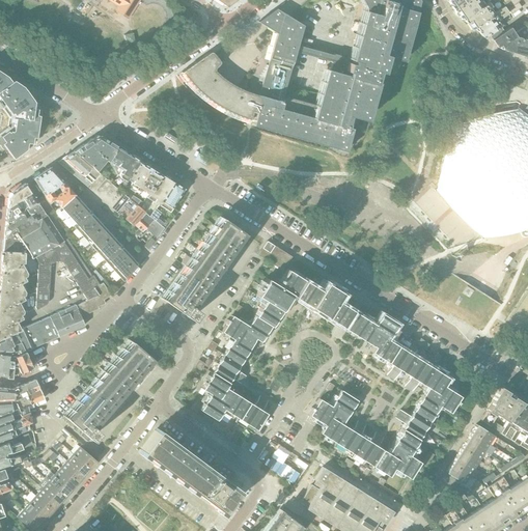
[(131,19),(142,0),(110,0),(120,6),(118,10),(131,19)]
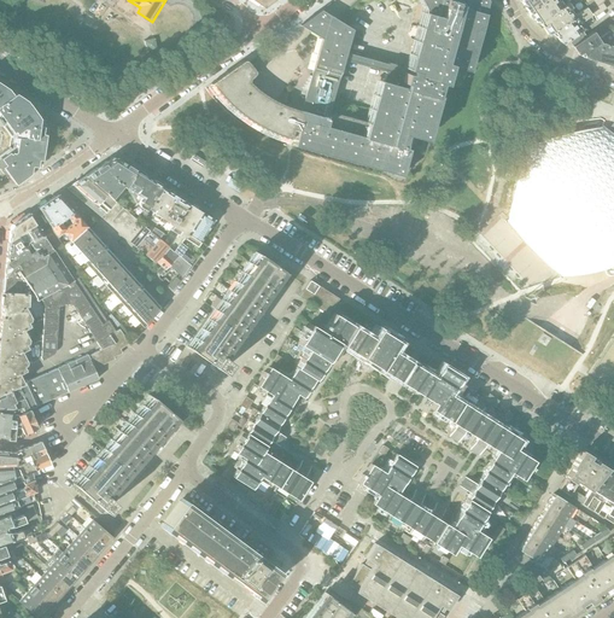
[(373,123),(362,162),(405,174),(411,150),(404,147),(405,144),(408,134),(426,139),(442,83),(446,85),(451,65),(469,70),(487,1),(486,0),(424,0),(426,4),(428,3),(431,7),(430,13),(427,12),(422,28),(411,69),(392,63),(390,64),(389,73),(389,74),(386,82),(384,81),(380,80),(368,122),(373,123)]
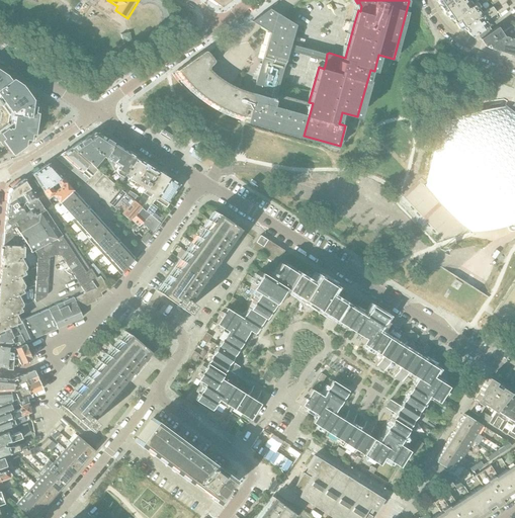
[(445,10),(459,0),(439,0),(439,1),(443,6),(442,6),(445,10)]
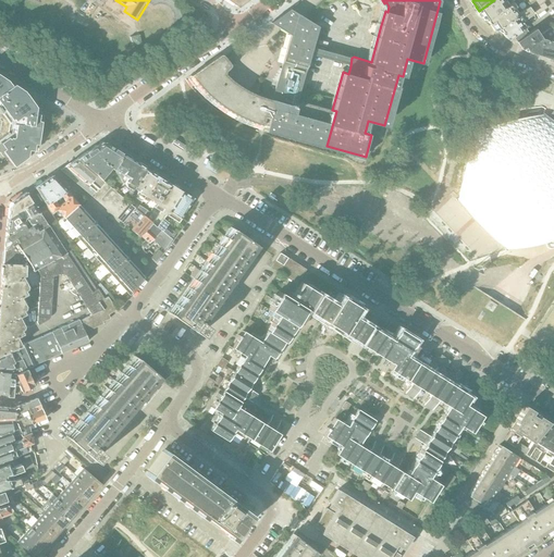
[(503,0),(494,0),(479,11),(480,11),(480,14),(482,16),(484,17),(488,22),(489,21),(511,4),(507,0),(505,1),(503,0)]
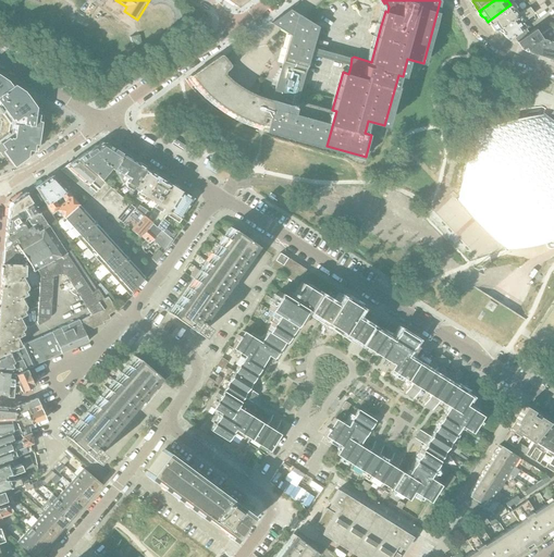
[(538,0),(532,4),(536,10),(546,2),(549,1),(546,0),(538,0)]
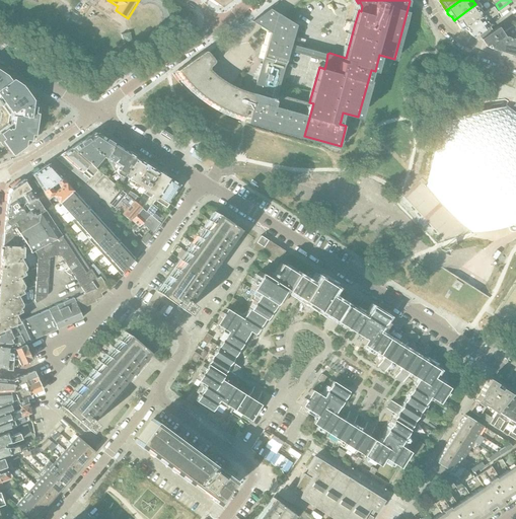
[(465,27),(486,12),(482,7),(483,6),(480,2),(475,4),(455,19),(457,22),(458,22),(461,26),(463,27),(464,28),(465,27)]
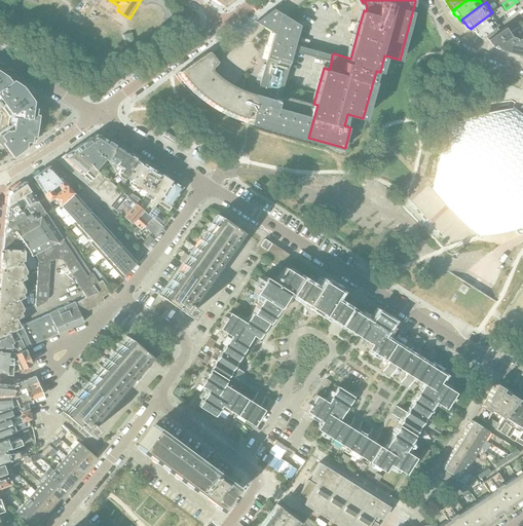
[(516,2),(506,9),(510,14),(520,7),(516,2)]
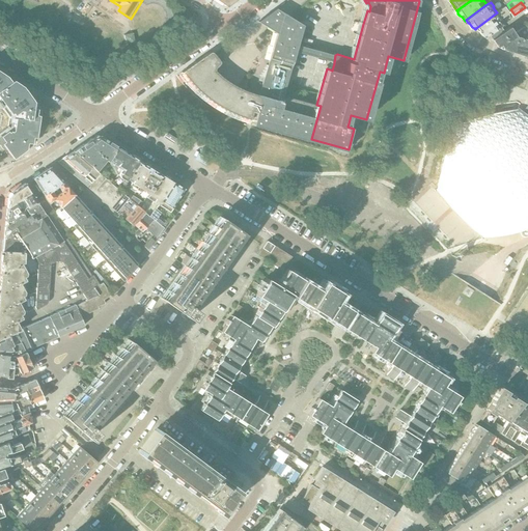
[(491,34),(495,39),(506,31),(504,28),(507,25),(503,19),(511,14),(506,6),(497,12),(476,28),(478,31),(480,31),(483,35),(487,37),(491,34)]
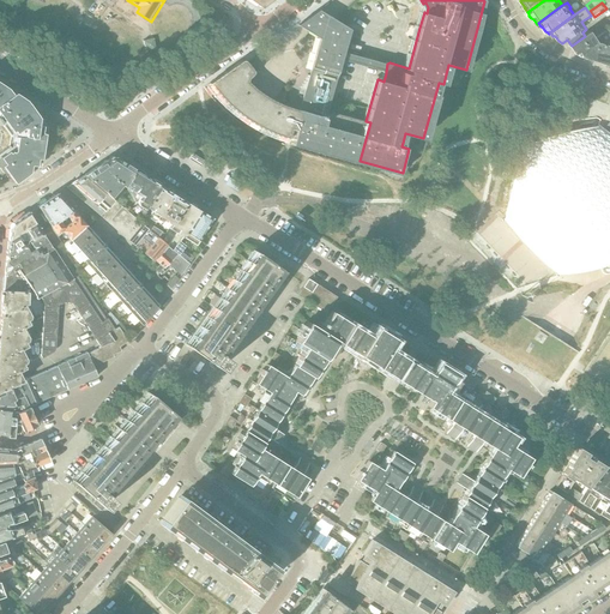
[(360,161),(370,122),(366,121),(330,112),(344,60),(386,72),(387,64),(346,53),(352,29),(339,20),(322,11),(301,25),(322,38),(307,95),(300,94),(300,102),(305,103),(302,112),(300,119),(302,120),(296,140),(296,143),(360,161)]
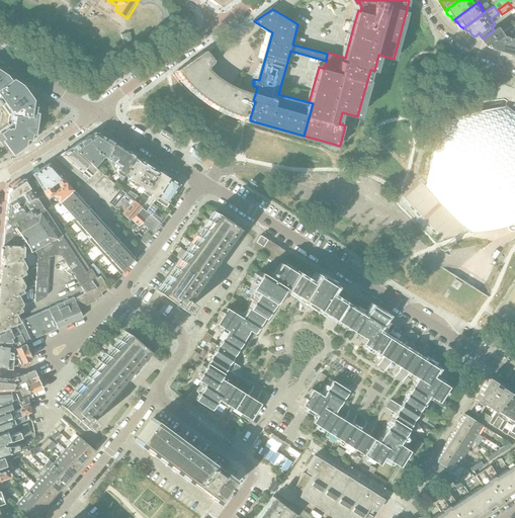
[(503,51),(514,55),(514,38),(512,37),(512,35),(514,33),(514,26),(504,33),(500,26),(494,30),(483,38),(487,46),(488,46),(489,47),(497,49),(503,51)]
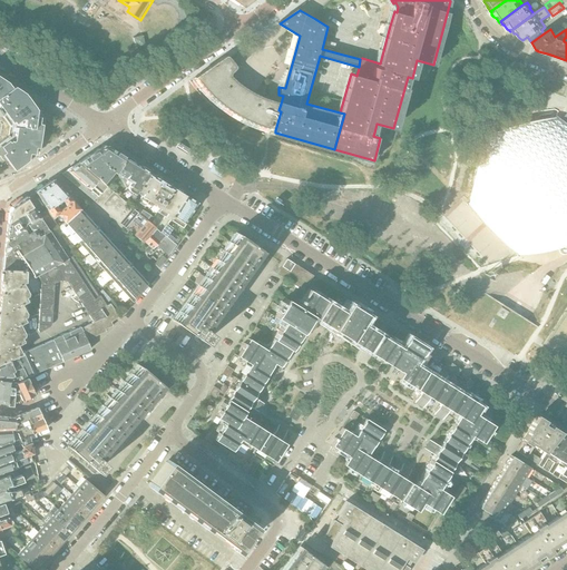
[(148,46),(146,35),(135,37),(138,48),(148,46)]
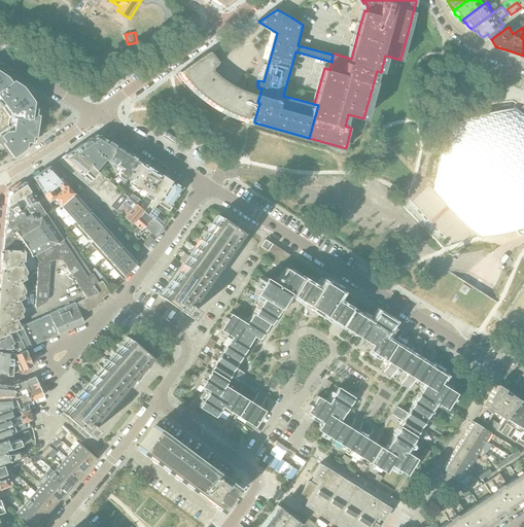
[(246,91),(238,88),(235,85),(229,81),(221,76),(215,70),(215,68),(219,64),(219,62),(219,61),(214,55),(213,54),(212,53),(211,53),(210,53),(183,72),(187,78),(188,80),(196,88),(199,90),(203,94),(211,100),(213,102),(219,106),(228,110),(229,111),(237,114),(246,118),(252,119),(254,120),(259,103),(257,102),(259,96),(256,95),(254,94),(246,91)]
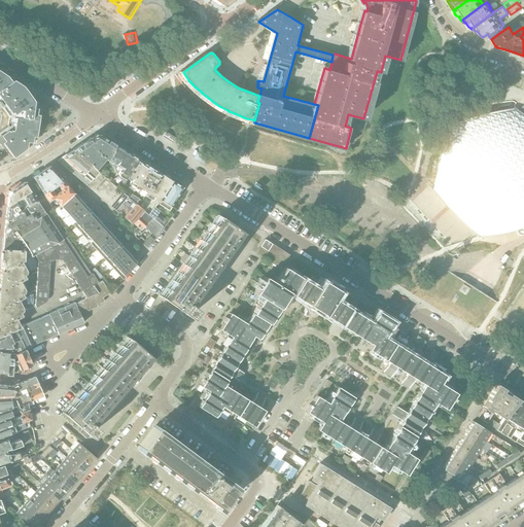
[(0,91),(13,81),(9,76),(0,69),(0,91)]
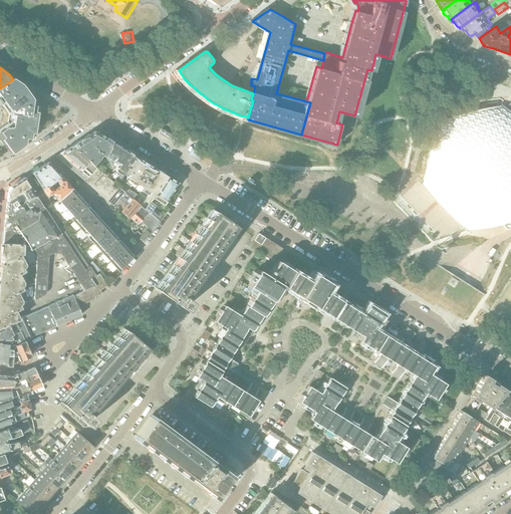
[(9,136),(6,138),(2,141),(5,145),(7,146),(8,145),(15,154),(25,147),(25,145),(27,145),(32,141),(34,133),(35,133),(37,132),(38,124),(37,122),(39,121),(40,113),(38,111),(37,111),(38,103),(34,98),(32,98),(33,96),(24,83),(15,77),(13,79),(0,88),(0,89),(7,99),(13,108),(15,107),(17,109),(19,108),(15,131),(14,127),(11,129),(10,126),(5,131),(9,136)]
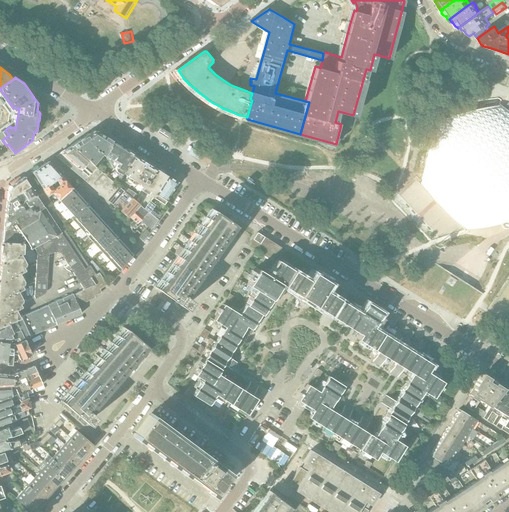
[(0,132),(1,133),(5,134),(6,137),(9,135),(5,130),(10,126),(11,128),(14,127),(15,130),(19,108),(17,109),(15,107),(13,108),(7,99),(0,89),(0,132)]
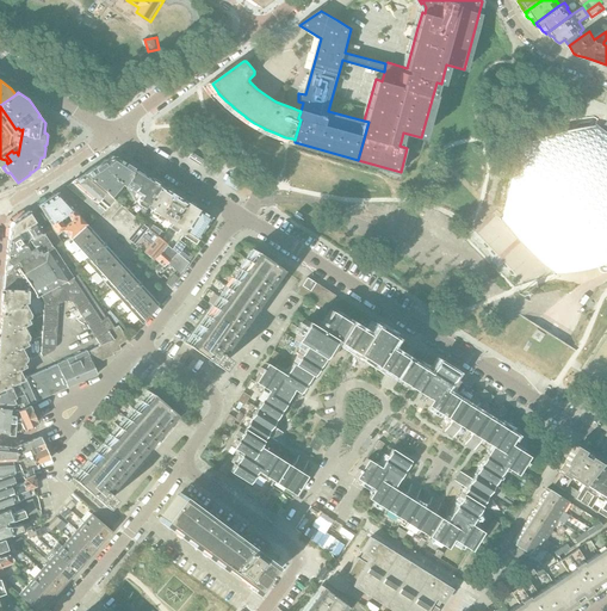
[(606,135),(600,128),(601,125),(599,124),(598,128),(527,146),(525,143),(524,144),(526,147),(506,217),(503,218),(503,221),(507,220),(558,272),(557,275),(559,276),(559,272),(606,260),(606,135)]
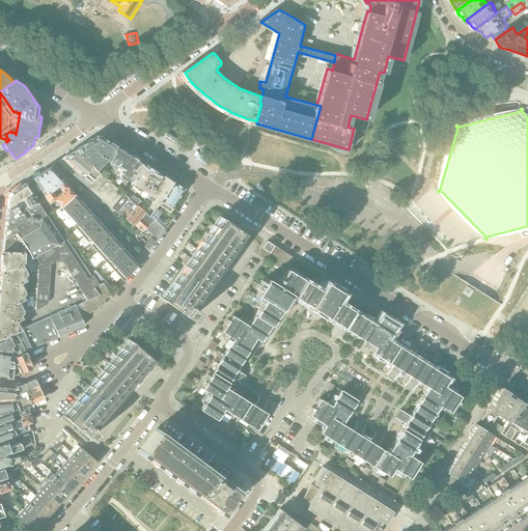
[(179,140),(170,134),(167,138),(176,144),(179,140)]
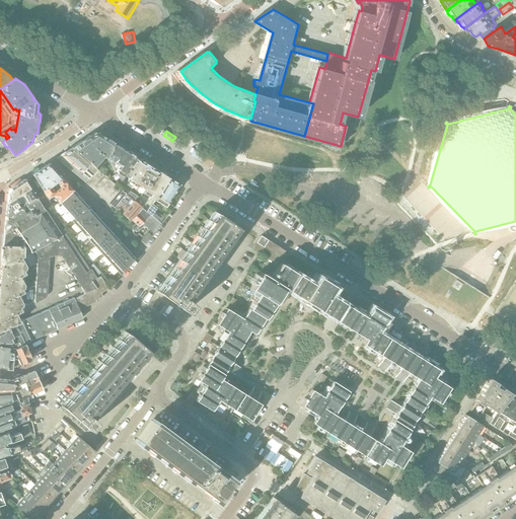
[(107,157),(117,144),(101,134),(100,134),(100,133),(98,133),(96,134),(95,134),(74,148),(101,170),(103,167),(100,161),(105,155),(107,157)]
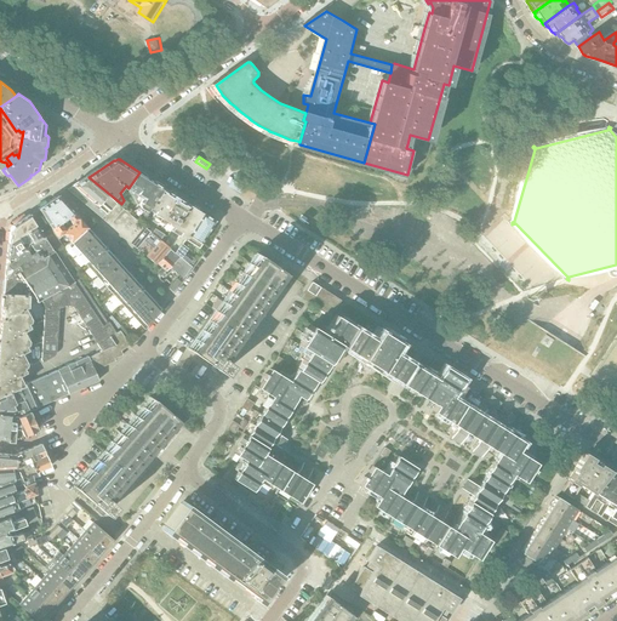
[(150,212),(152,210),(166,189),(140,172),(129,188),(132,191),(132,192),(140,205),(142,204),(143,208),(150,212)]
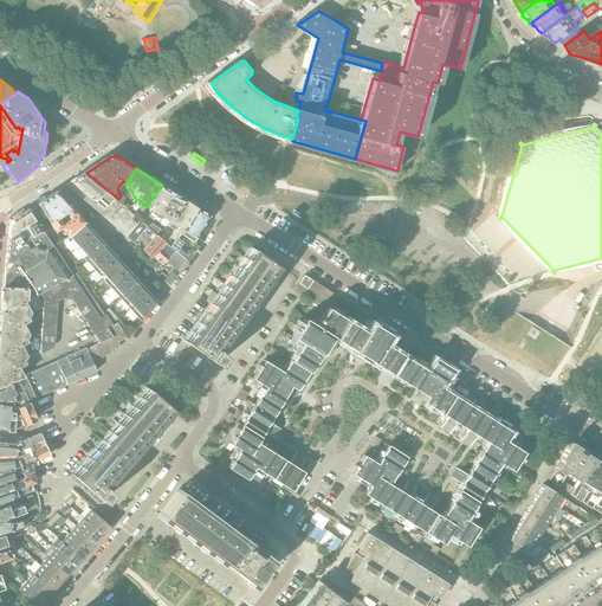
[(85,199),(103,214),(116,198),(86,173),(69,185),(85,199)]
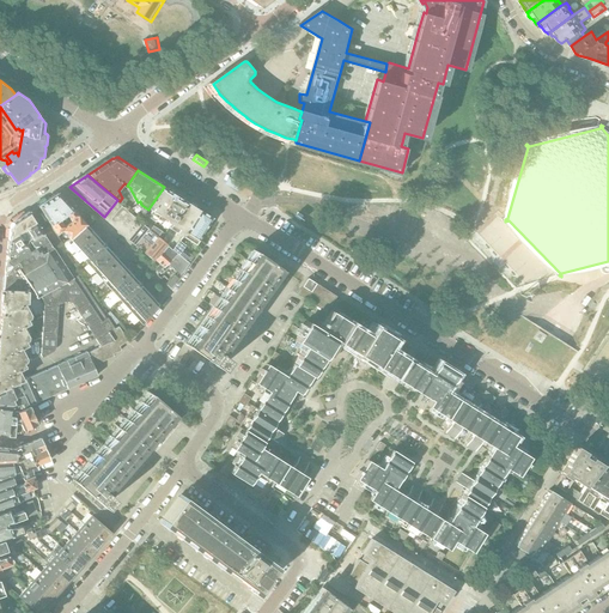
[(174,224),(189,202),(182,198),(164,187),(150,207),(154,211),(153,213),(166,223),(168,220),(170,223),(171,222),(174,224)]
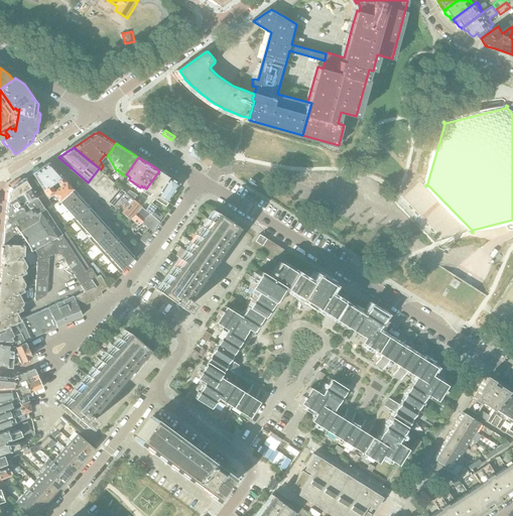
[(54,194),(68,181),(63,176),(50,162),(34,173),(45,189),(44,189),(50,198),(54,194)]
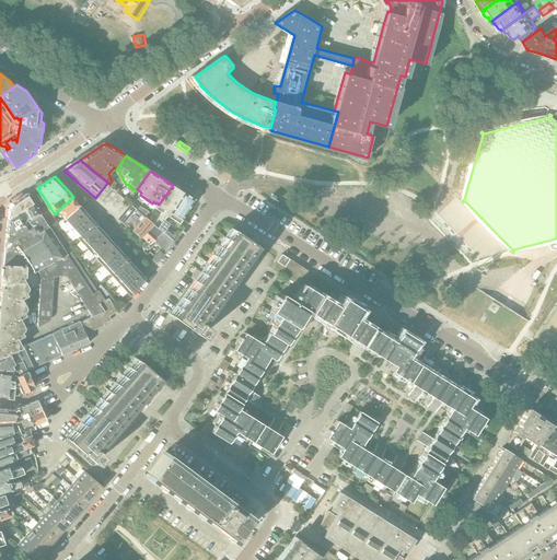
[(102,203),(114,188),(108,184),(107,183),(95,198),(102,203)]
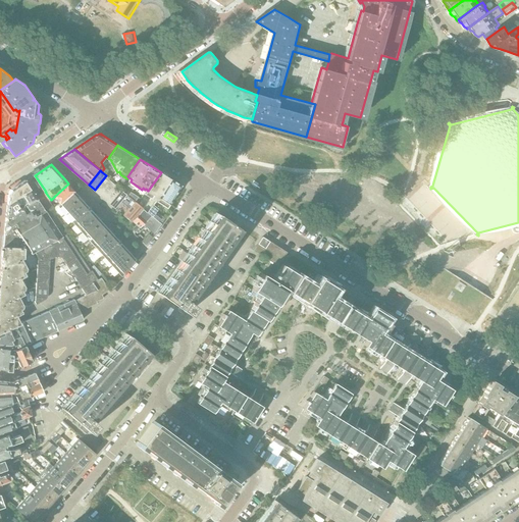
[(157,201),(171,179),(161,172),(148,191),(147,194),(153,198),(146,209),(148,210),(157,201)]
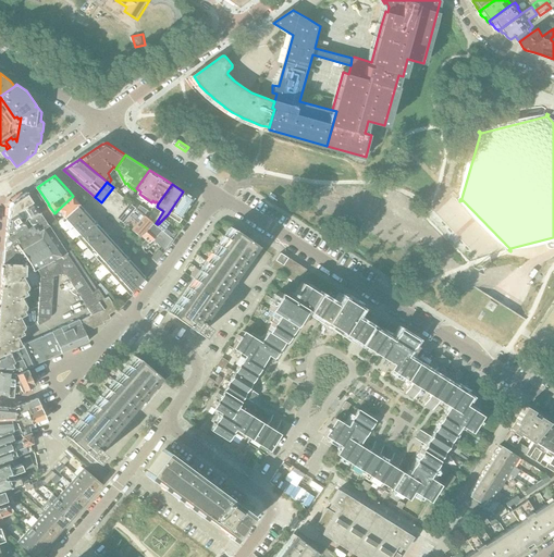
[(108,208),(121,194),(120,193),(113,187),(101,202),(102,202),(108,208)]
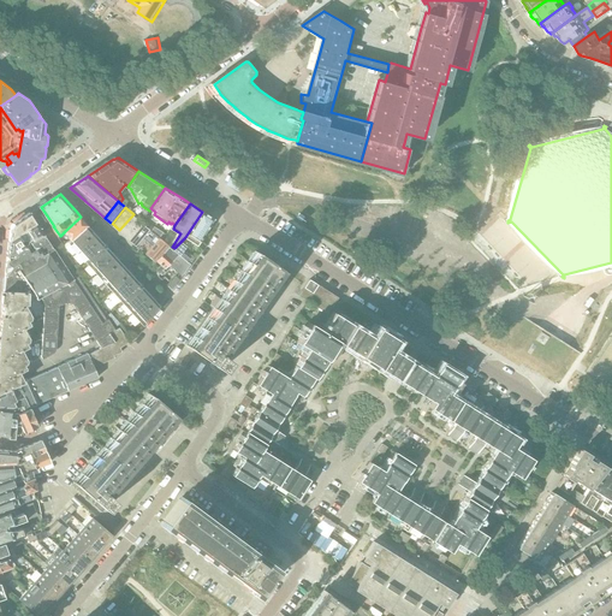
[(174,248),(182,255),(194,242),(200,246),(215,220),(202,212),(185,237),(174,248)]
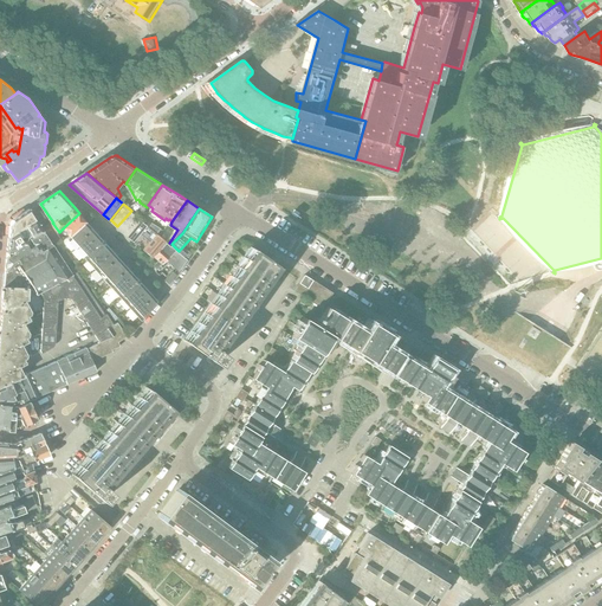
[(37,238),(46,232),(45,232),(46,231),(44,229),(32,210),(15,220),(14,220),(12,225),(11,239),(24,231),(26,236),(32,232),(37,238)]
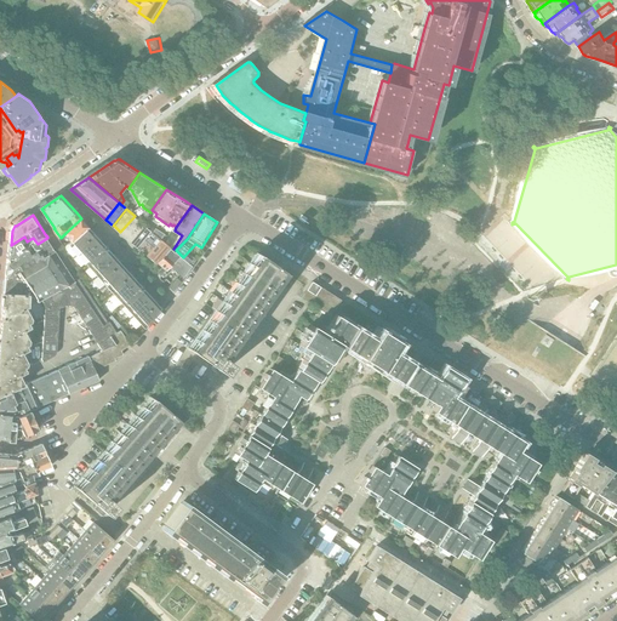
[(127,238),(141,221),(135,216),(120,232),(127,238)]
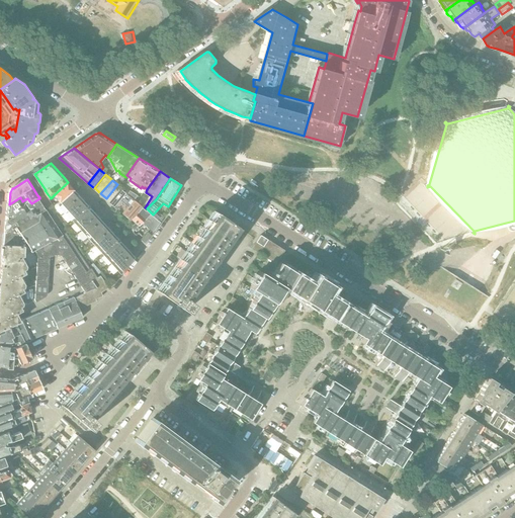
[(55,194),(62,202),(76,190),(68,182),(55,194)]
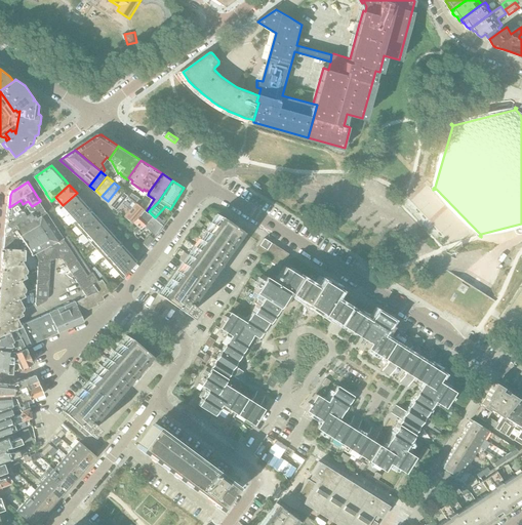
[(113,205),(124,192),(119,187),(108,201),(113,205)]
